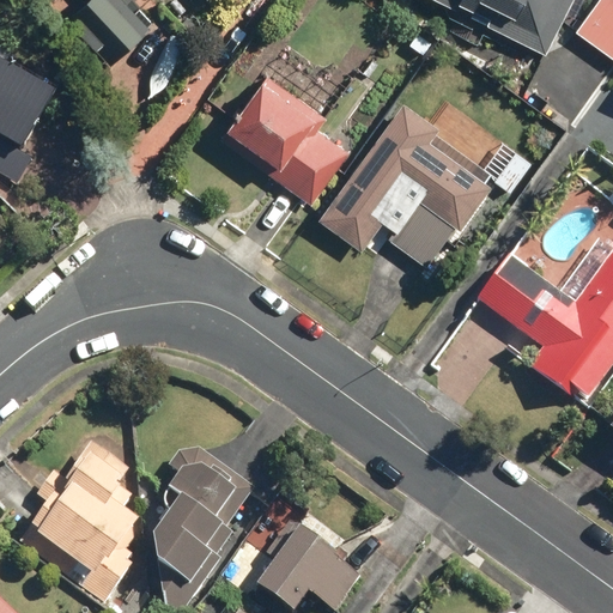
[(82,0),(62,18),(109,68),(153,29),(129,4),(133,0),(82,0)]
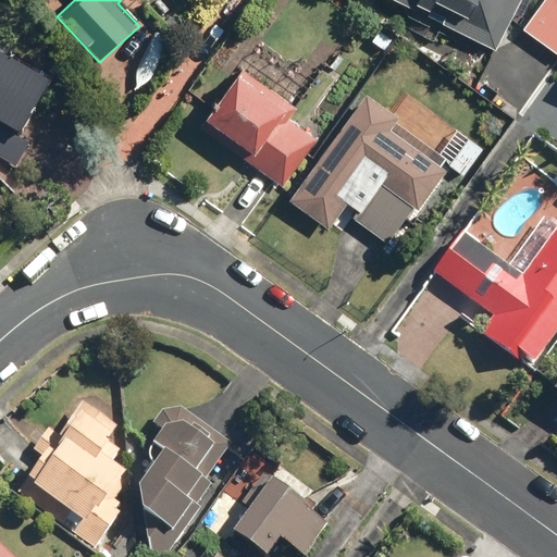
[(390,0),(496,52),(521,0),(390,0)]
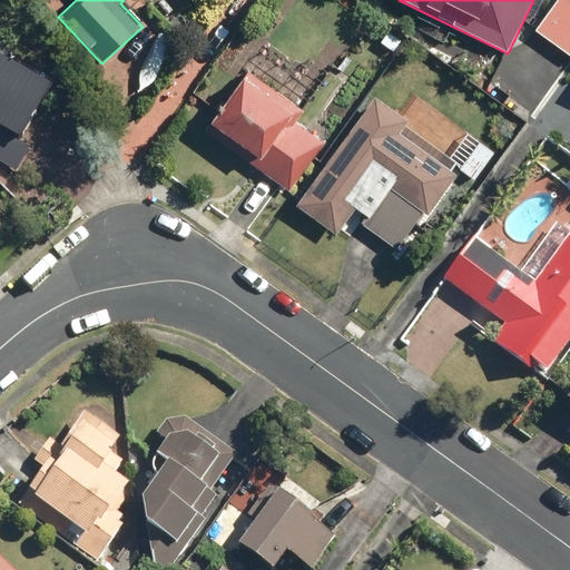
[(569,0),(556,0),(534,30),(569,55),(569,0)]
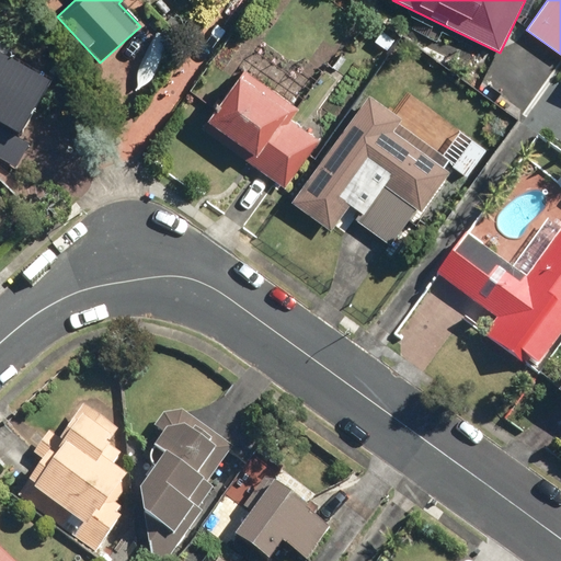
[(50,88),(0,57),(0,162),(18,173),(33,148),(20,140),(50,88)]
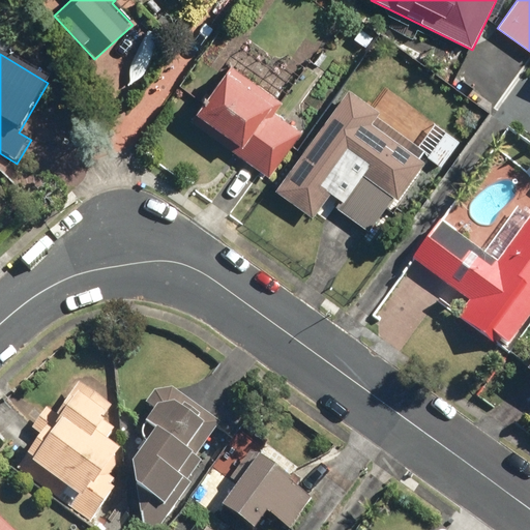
[(189,122),(269,179),(302,134),(274,114),(283,102),(231,65),(189,122)]
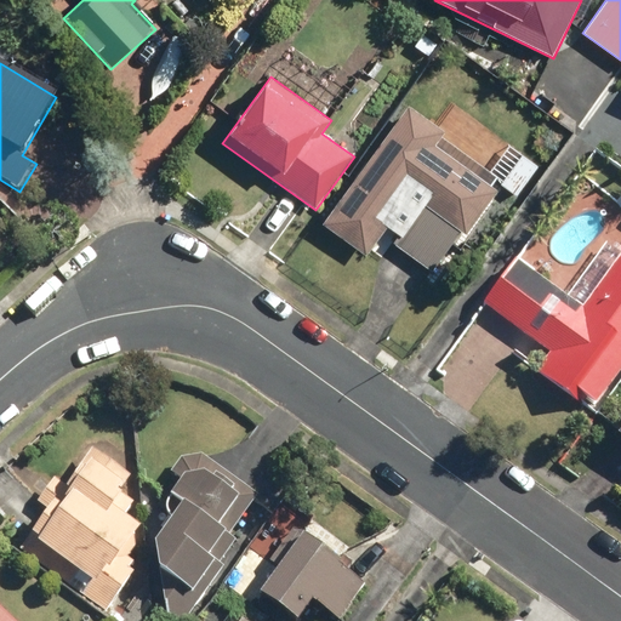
[(409,104),(322,224),(368,257),(388,231),(397,237),(391,244),(431,273),(461,232),(468,237),(499,193),(490,187),(499,176),(443,136),(446,131),(409,104)]
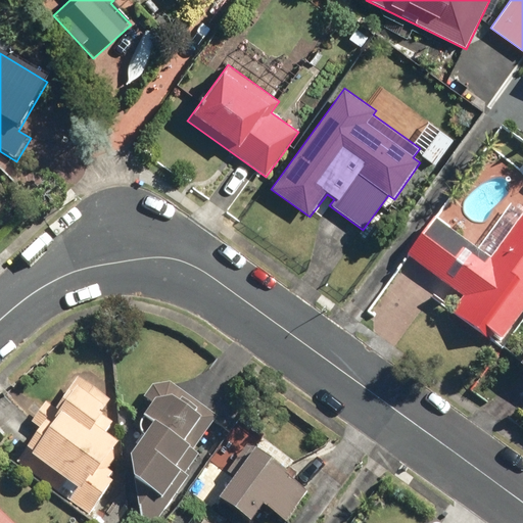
[(501,348),(522,316),(522,216),(491,260),(435,221),(407,260),(463,299),(453,315),(501,348)]
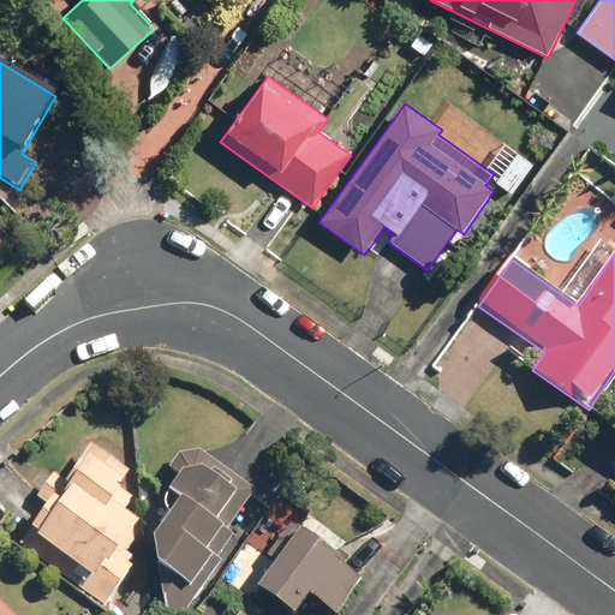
[(18,545),(105,607),(137,561),(120,549),(138,525),(123,514),(135,499),(119,488),(130,472),(91,445),(64,482),(53,475),(35,500),(45,507),(18,545)]
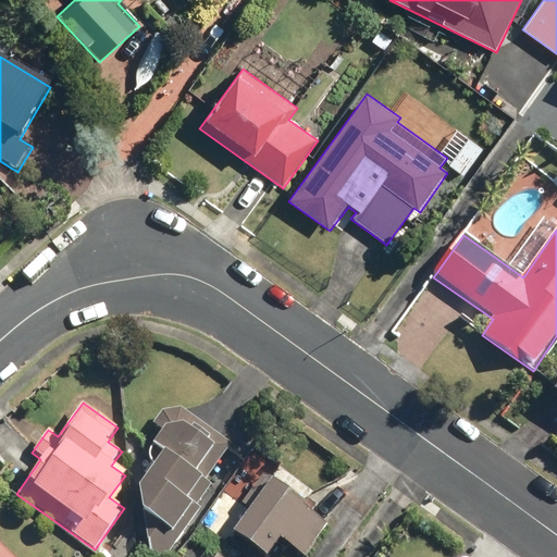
[(150,556),(151,556),(168,556),(202,510),(196,506),(210,485),(205,481),(232,444),(181,408),(162,411),(152,424),(162,431),(143,458),(152,465),(136,487),(150,556)]
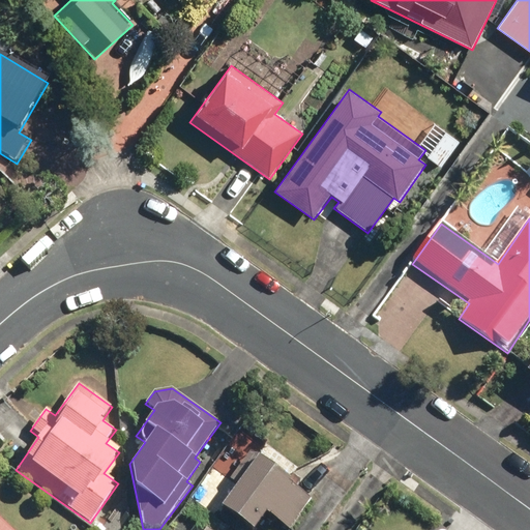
[(212,467),(188,500),(215,520),(223,510),(249,529),(253,529),(266,513),(288,529),(290,529),(323,486),(299,469),(290,481),(249,452),(230,479),(212,467)]
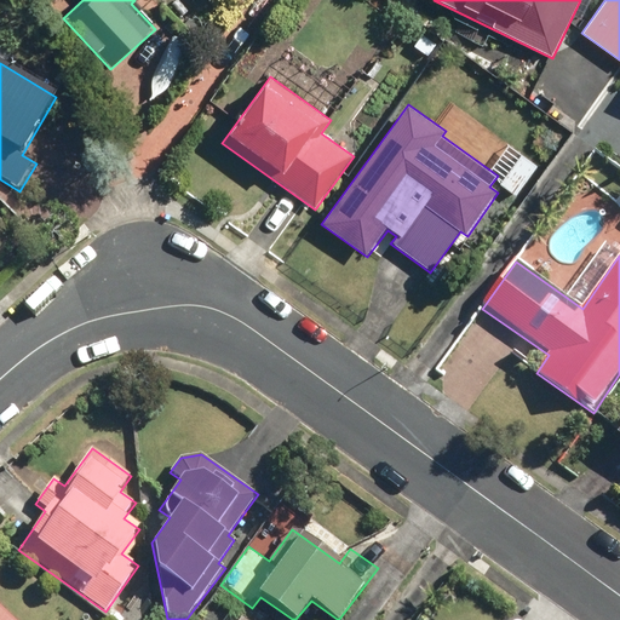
[(245,619),(224,606),(213,619),(245,619)]
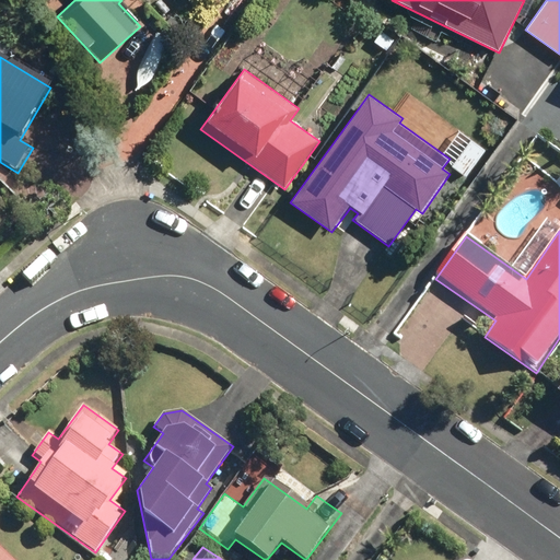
All buildings are outlined.
